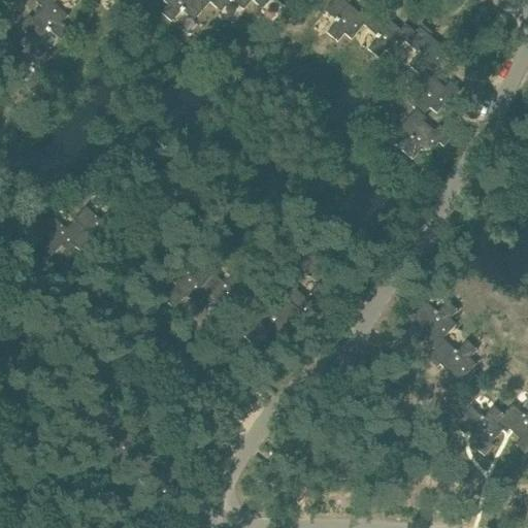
[(38,0),(36,2),(42,7),(32,19),(29,15),(20,26),(28,33),(39,42),(50,30),(62,40),(71,30),(63,23),(69,15),(55,3),(56,2),(54,0),(38,0)]
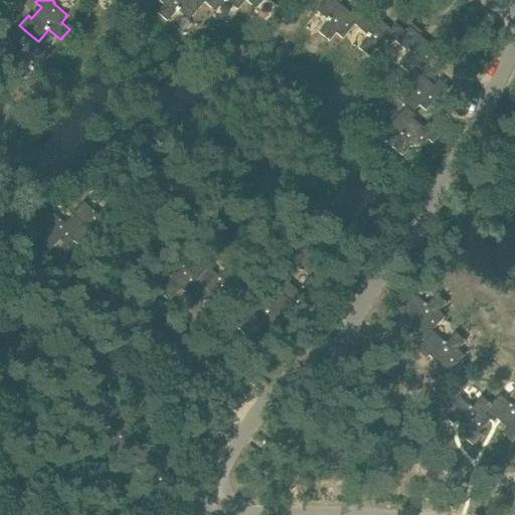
[(189,20),(205,2),(202,0),(158,0),(164,4),(157,12),(167,21),(177,10),(189,20)]
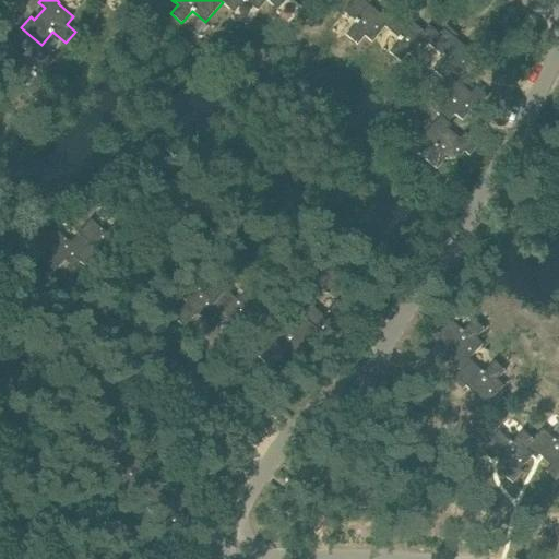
[(219,0),(223,2),(235,13),(246,0),(259,11),(268,0),(219,0)]
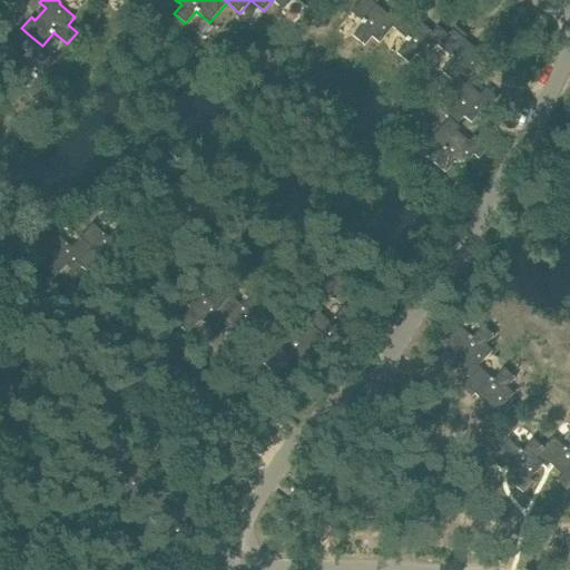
[(273,0),(284,10),(292,0),(298,0),(308,8),(314,0),(273,0)]
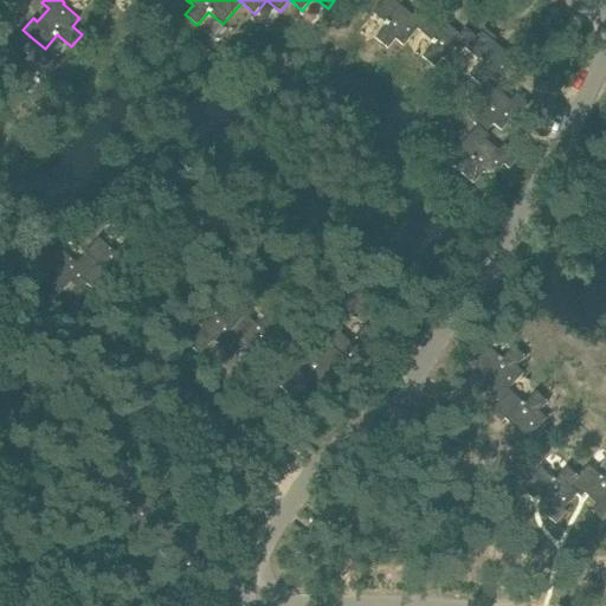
[(418,30),(419,31),(430,19),(419,8),(413,15),(400,5),(404,1),(403,0),(382,0),(373,12),(387,25),(375,38),(387,49),(395,39),(404,46),(418,30)]
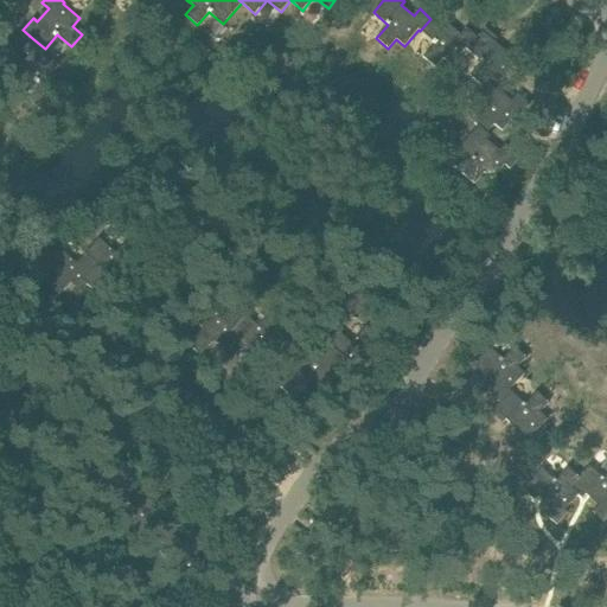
[(466,27),(465,30),(461,34),(448,23),(451,19),(439,8),(430,19),(420,31),(434,43),(423,57),(435,68),(443,58),(451,64),(465,48),(467,50),(478,37),(466,27)]
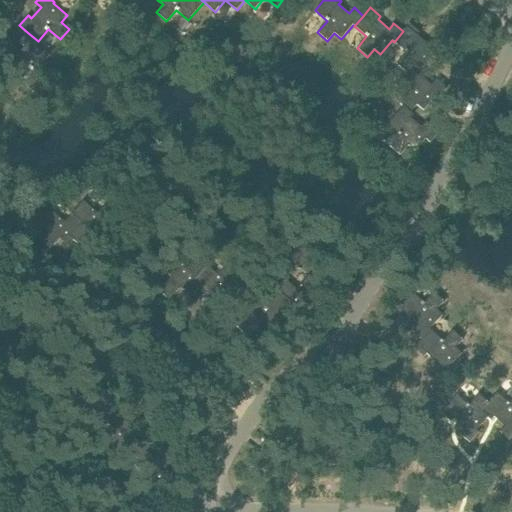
[(396,64),(406,72),(413,63),(421,70),(432,56),(434,58),(443,48),(433,39),(428,45),(418,36),(420,32),(410,23),(403,31),(394,42),(406,52),(396,64)]
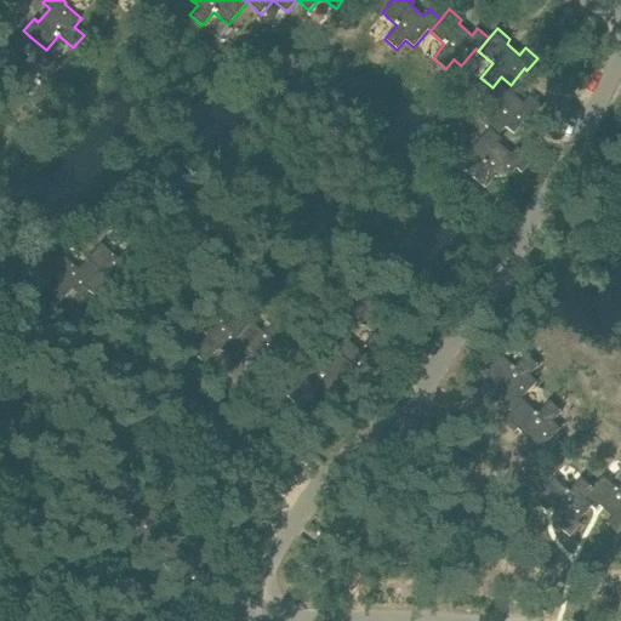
[(45,52),(46,50),(33,39),(23,51),(30,56),(18,69),(15,67),(5,79),(27,98),(39,84),(53,96),(64,83),(55,75),(62,67),(45,52)]
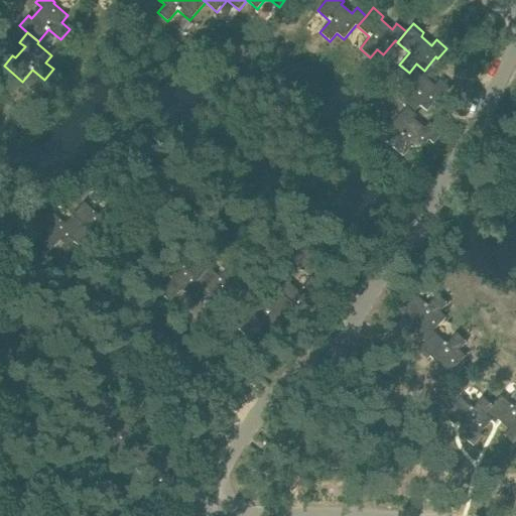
[(403,105),(406,107),(414,113),(420,106),(427,111),(438,97),(441,99),(450,89),(439,80),(435,86),(424,76),(426,73),(424,71),(416,63),(409,73),(401,83),(413,93),(403,105)]
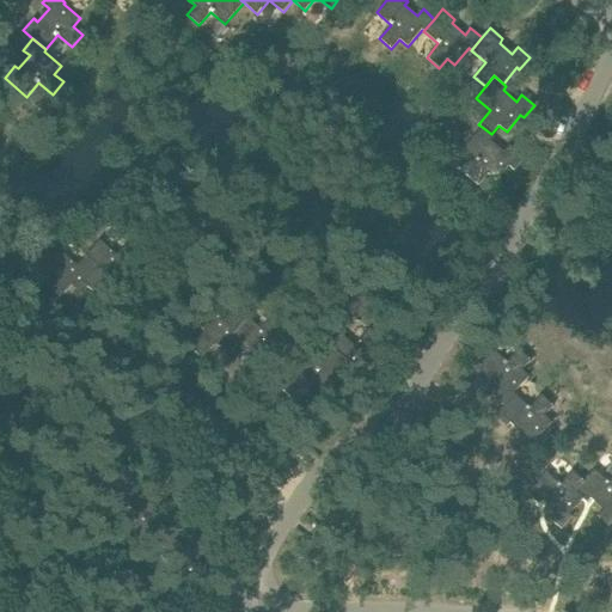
[(482,127),(464,148),(478,161),(466,175),(478,185),(489,173),(496,181),(509,166),(514,170),(525,158),(509,145),(505,152),(491,141),(495,136),(491,134),(482,127)]
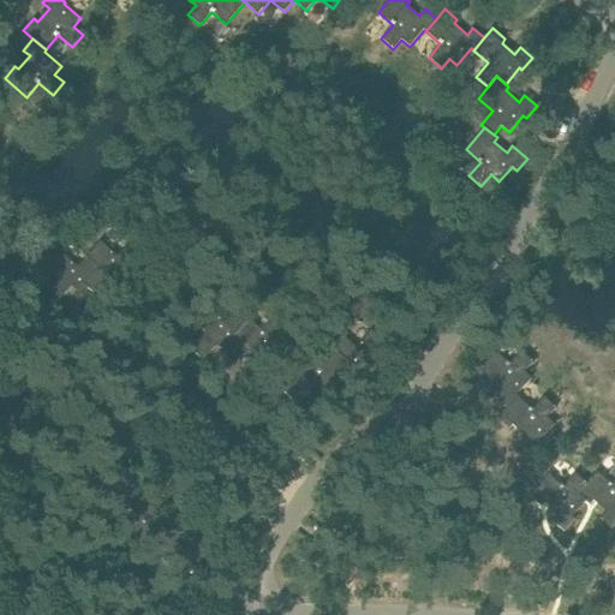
[(93,279),(85,287),(96,297),(113,278),(119,282),(115,286),(119,290),(131,275),(127,273),(141,257),(127,246),(118,258),(101,243),(87,260),(79,268),(93,279)]
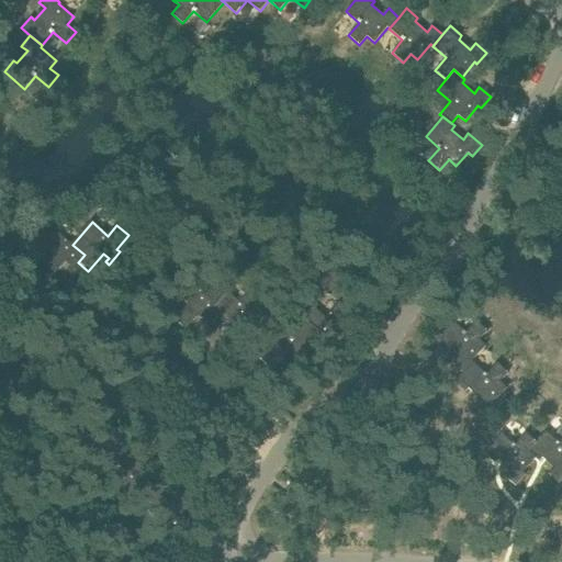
[(71,269),(78,262),(85,255),(72,245),(55,229),(43,245),(53,254),(40,270),(52,280),(66,263),(71,269)]
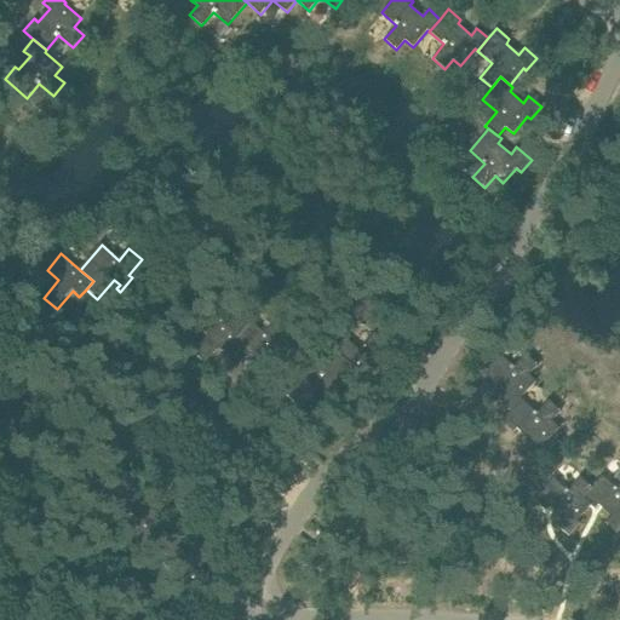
[(234,359),(239,352),(230,345),(250,322),(239,311),(227,325),(210,309),(195,326),(207,336),(191,352),(205,363),(220,345),(227,350),(225,351),(234,359)]
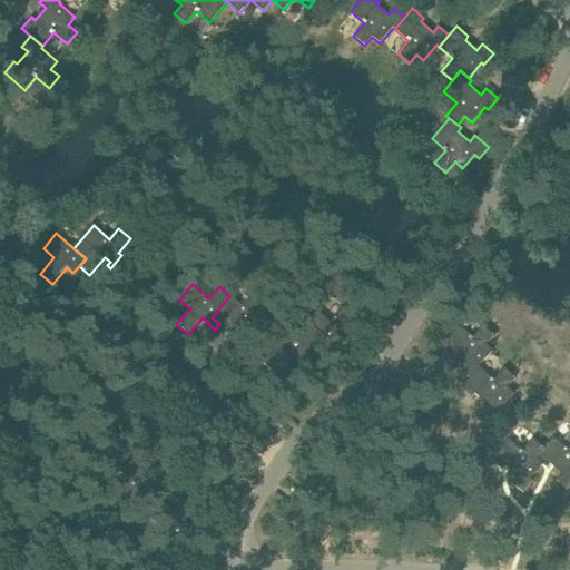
[(243,307),(229,296),(212,317),(219,324),(224,327),(227,324),(243,337),(246,333),(254,338),(258,334),(268,343),(279,330),(266,317),(273,311),(254,294),(243,307)]
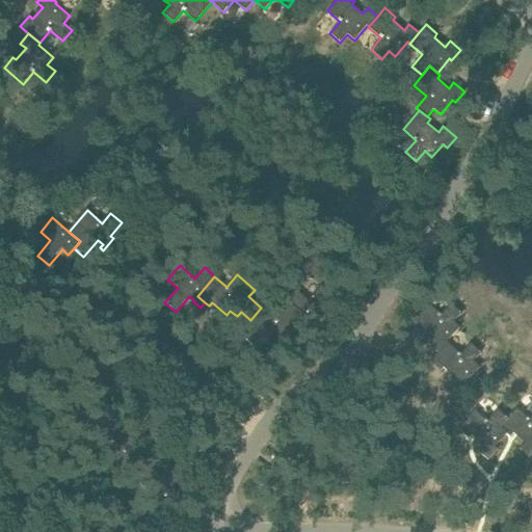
[(296,291),(287,301),(307,318),(300,325),(301,325),(307,329),(313,322),(312,322),(316,317),(331,331),(341,320),(326,308),(335,297),(321,286),(308,300),(296,291)]
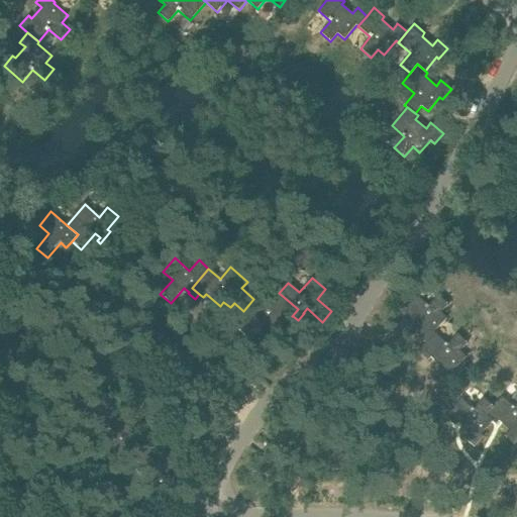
[(257,294),(253,299),(243,311),(249,317),(238,329),(250,340),(260,330),(265,334),(270,327),(274,331),(286,317),(289,320),(293,316),(292,316),(298,309),(279,293),(270,304),(257,294)]
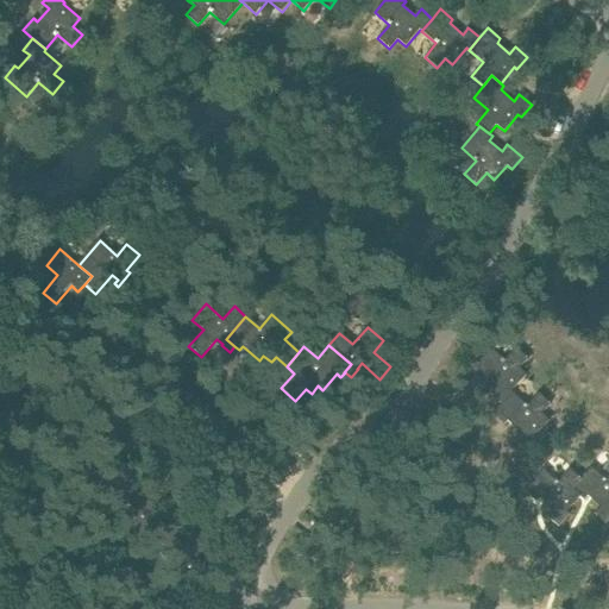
[(501,407),(513,396),(510,394),(526,378),(519,371),(527,362),(515,351),(503,364),(489,350),(469,371),(481,383),(484,378),(496,390),(490,397),(501,407)]
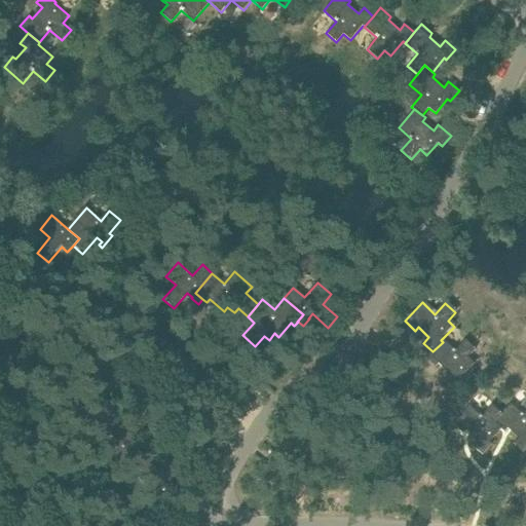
[(443,342),(433,351),(424,360),(435,370),(439,367),(449,377),(444,382),(453,391),(463,382),(461,379),(475,366),(467,360),(476,351),(465,342),(454,353),(443,342)]
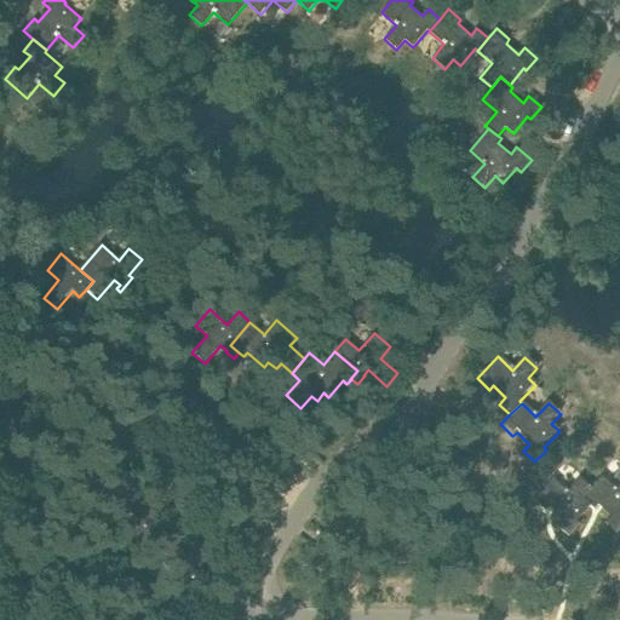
[(583,497),(591,505),(595,509),(598,504),(610,516),(606,522),(618,533),(619,529),(619,483),(616,488),(602,475),(591,487),(583,497)]
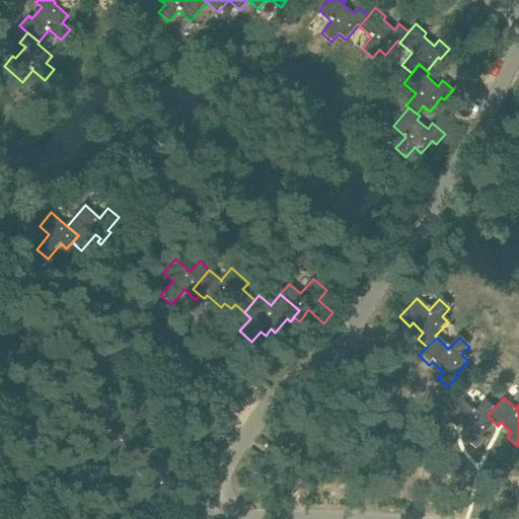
[(488,416),(495,408),(486,398),(475,411),(463,399),(446,418),(456,428),(460,424),(470,434),(465,439),(475,448),(486,438),(483,436),(495,423),(488,416)]
